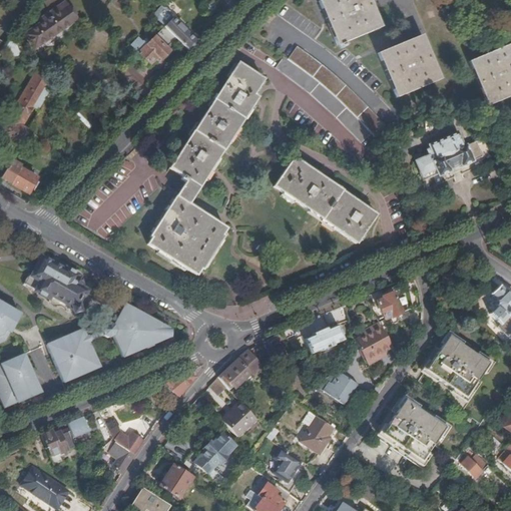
[(339,44),(383,26),(372,0),(321,0),(339,44)]
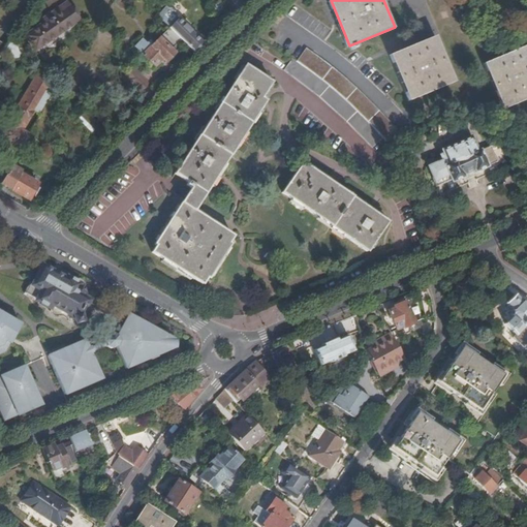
[(44,21),(70,3),(68,1),(42,19),(44,21)]
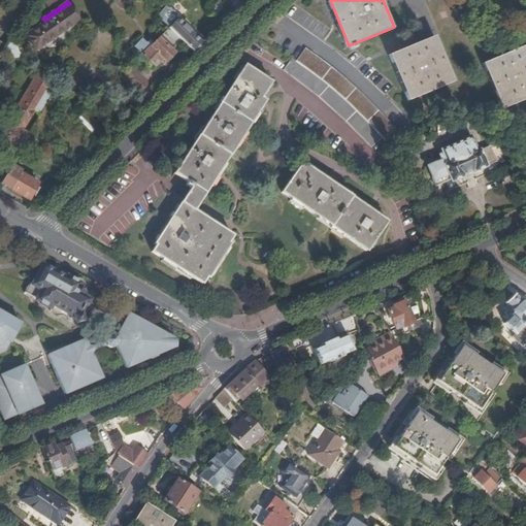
[(80,19),(70,3),(44,21),(46,24),(33,32),(42,44),(80,19)]
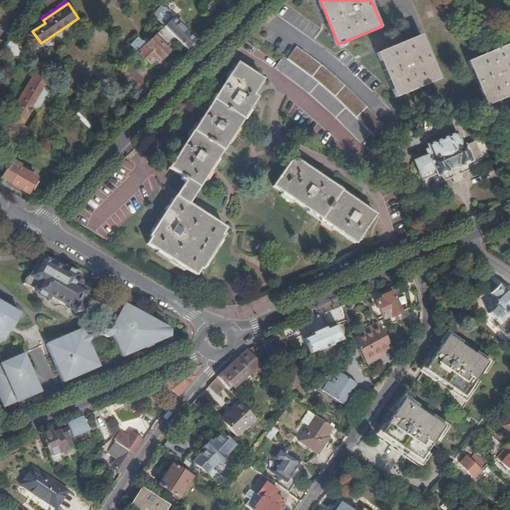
[(177,37),(190,51),(199,42),(172,15),(172,11),(168,6),(165,7),(162,5),(154,13),(158,18),(165,25),(177,37)]
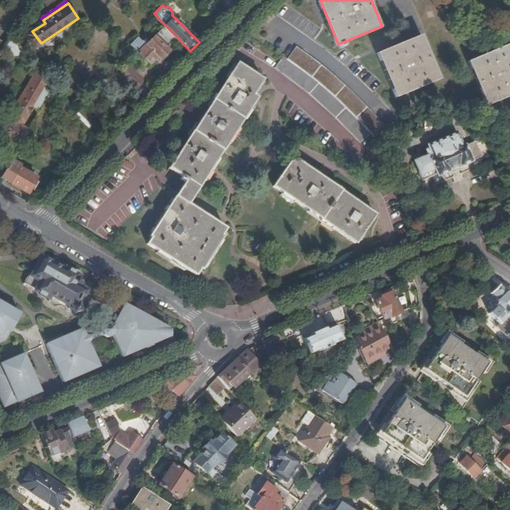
[(167,46),(177,37),(165,25),(150,39),(147,37),(143,40),(139,36),(132,43),(150,62),(159,54),(163,58),(171,50),(167,46)]
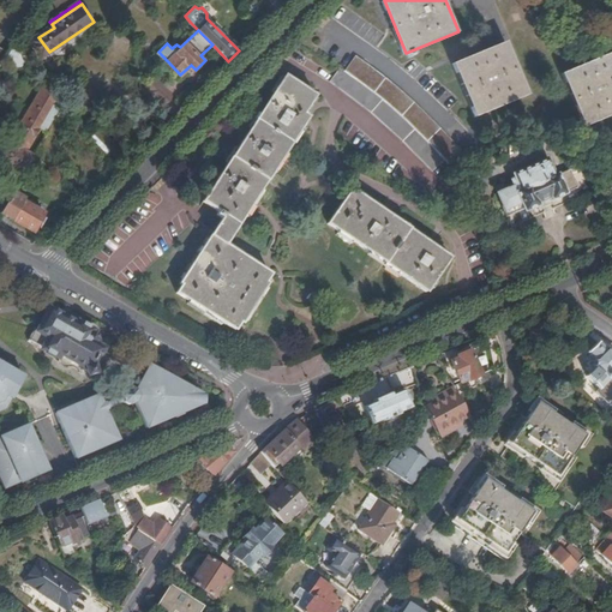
[(45,55),(49,52),(39,37),(34,41),(45,55)]
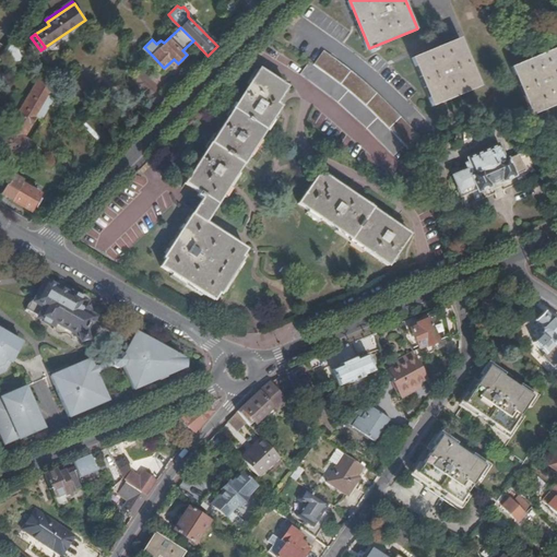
[(483,85),(463,37),(415,57),(435,105),(483,85)]
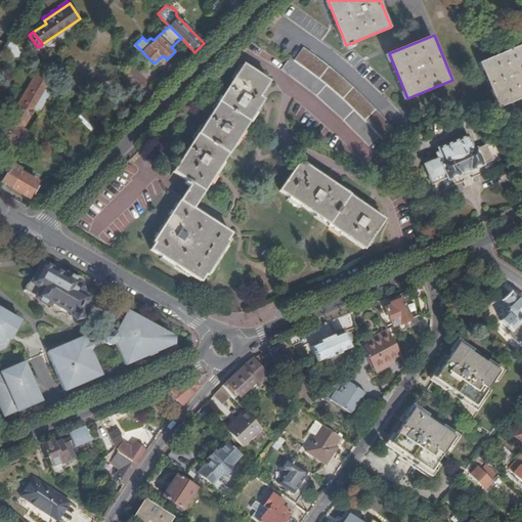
[(4,51),(12,56),(18,55),(25,49),(12,36),(8,44),(4,51)]
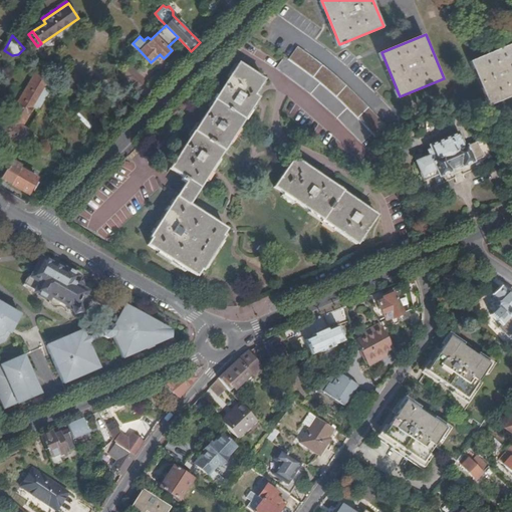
[(4,50),(8,43),(0,37),(0,55),(0,56),(4,50)]
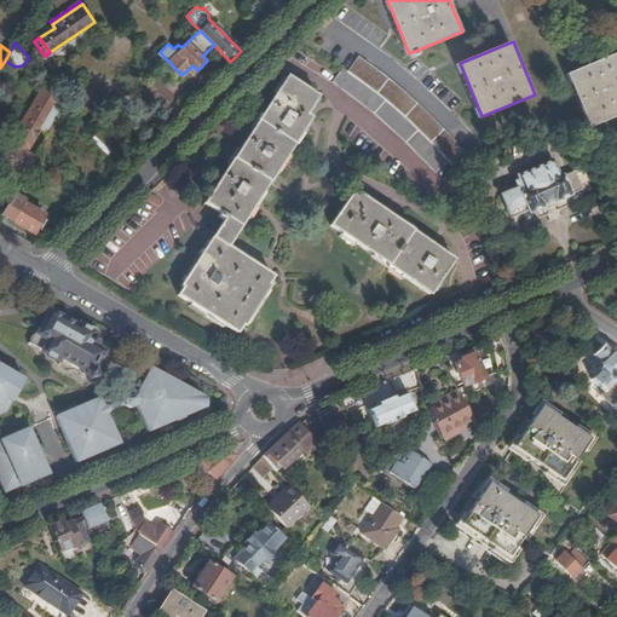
[(616,53),(568,74),(592,127),(616,115),(616,53)]
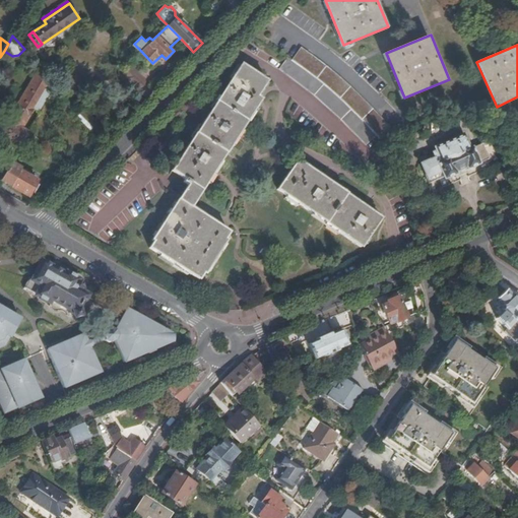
[(378,132),(384,140),(398,134),(383,116),(358,89),(331,68),(302,48),(294,59),(300,64),(331,85),(347,100),(373,126),(378,132)]
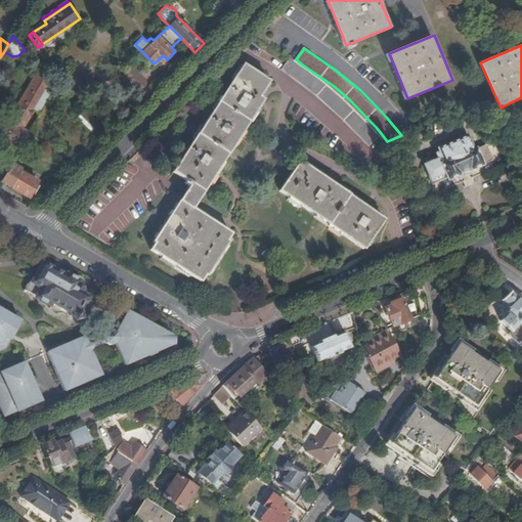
[(0,57),(0,82),(12,62),(9,60),(12,56),(4,51),(0,57)]
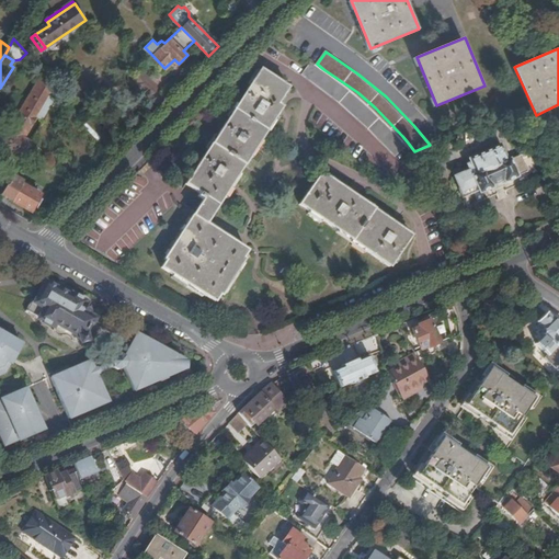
[(396,153),(408,143),(402,136),(375,107),(357,92),(323,69),(317,64),(314,61),(305,73),(340,99),(365,118),(396,153)]
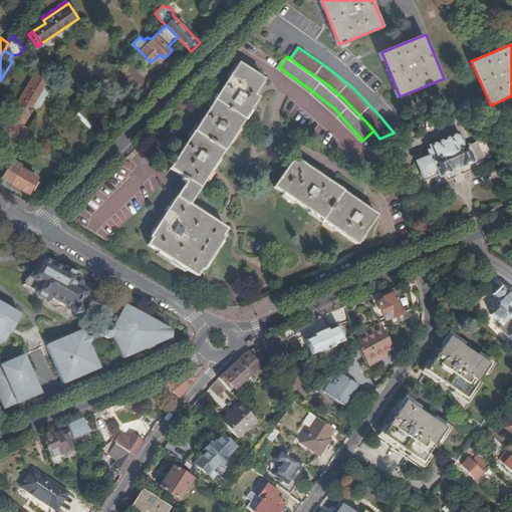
[(265,79),(240,62),(238,64),(233,73),(208,111),(202,119),(177,159),(172,167),(171,169),(188,182),(151,238),(153,240),(148,245),(196,277),(200,270),(202,271),(224,239),(221,237),(226,231),(188,206),(259,97),(255,94),(265,79)]
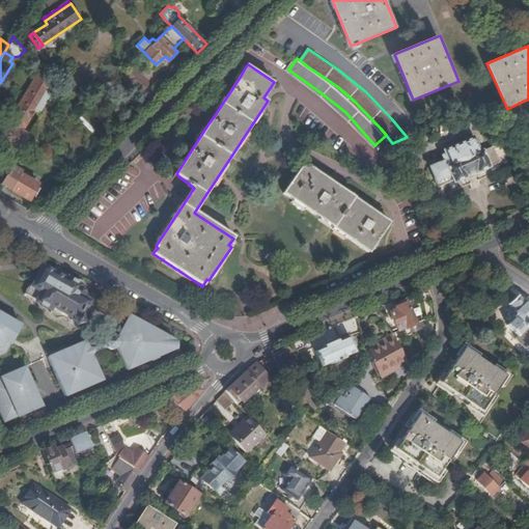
[(127,75),(141,89),(149,82),(135,66),(127,75)]
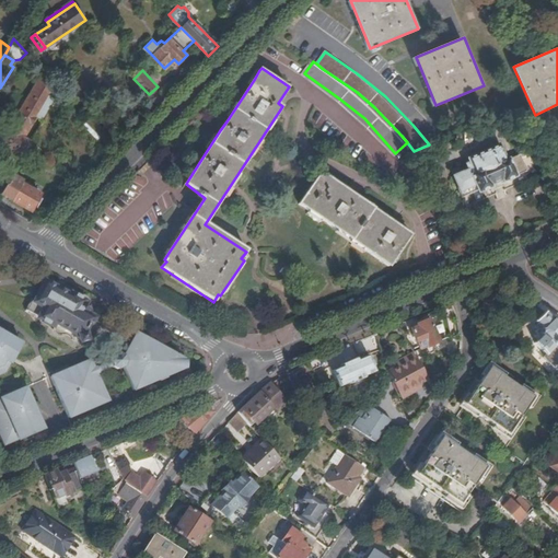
[(47,117),(64,90),(46,71),(1,146),(22,159),(32,142),(24,138),(39,113),(47,117)]
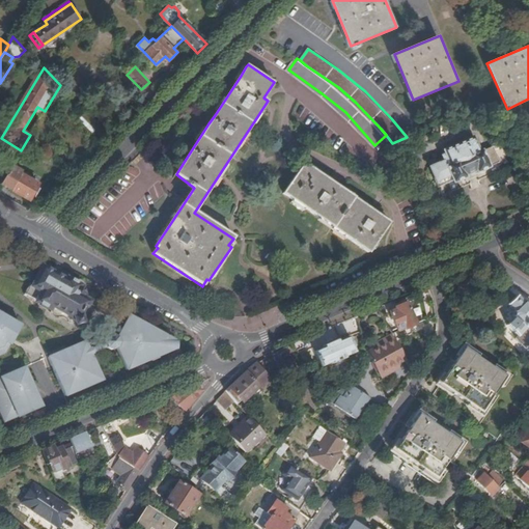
[(501,159),(495,146),(493,146),(484,149),(484,148),(482,148),(476,136),(445,148),(447,152),(443,154),(445,159),(439,161),(437,157),(428,160),(429,165),(428,165),(438,186),(453,179),(454,183),(469,176),(467,174),(478,169),(479,172),(492,167),(493,165),(499,163),(501,159)]
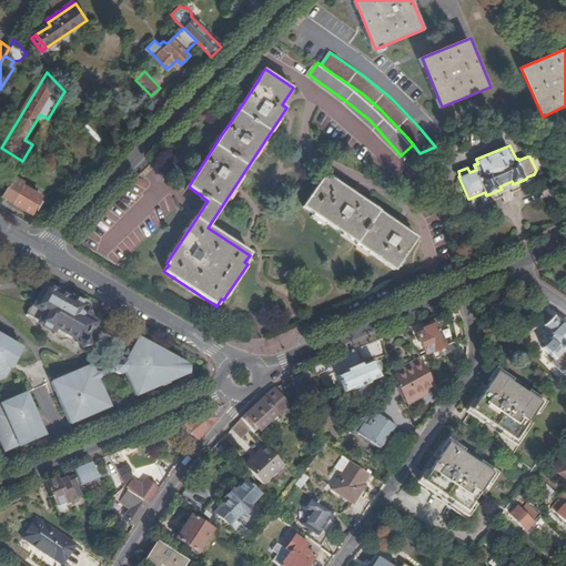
[(395,269),(415,236),(325,175),(303,208),(395,269)]
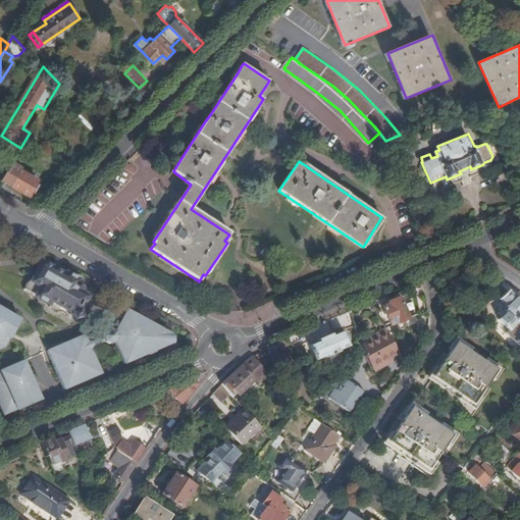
[(12,162),(1,180),(28,197),(38,182),(20,171),(22,168),(12,162)]
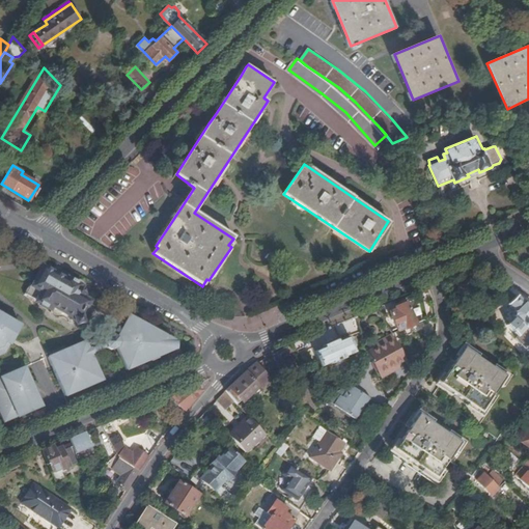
[(84,214),(78,226),(90,232),(96,220),(84,214)]
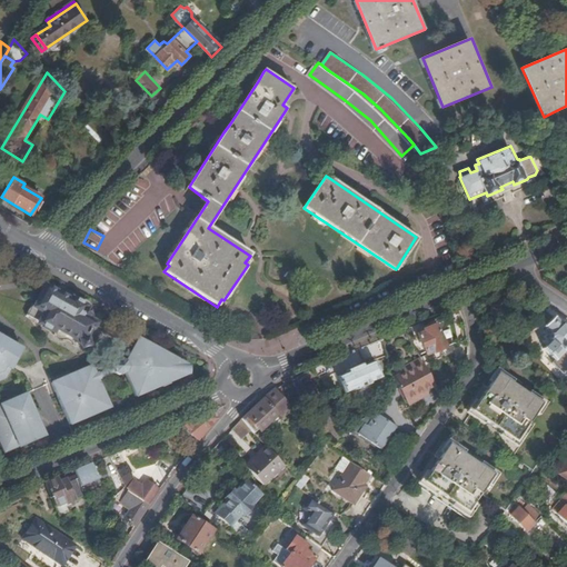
[(86,344),(98,322),(89,318),(89,317),(92,315),(90,308),(86,309),(86,305),(73,298),(71,300),(48,287),(36,308),(31,306),(27,316),(53,331),(56,327),(86,344)]
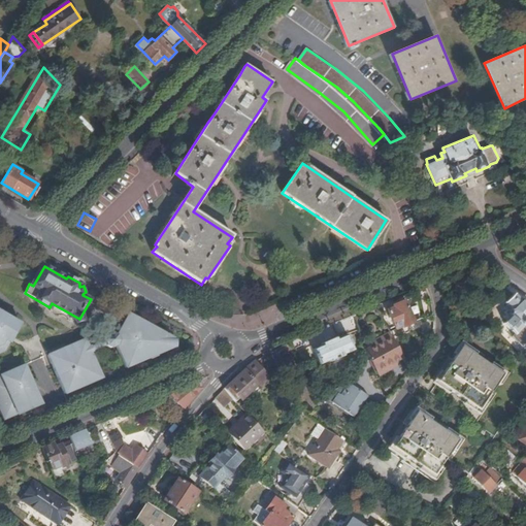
[(523,300),(517,294),(507,302),(514,308),(514,317),(507,323),(518,334),(514,337),(523,346),(525,342),(525,299),(523,300)]
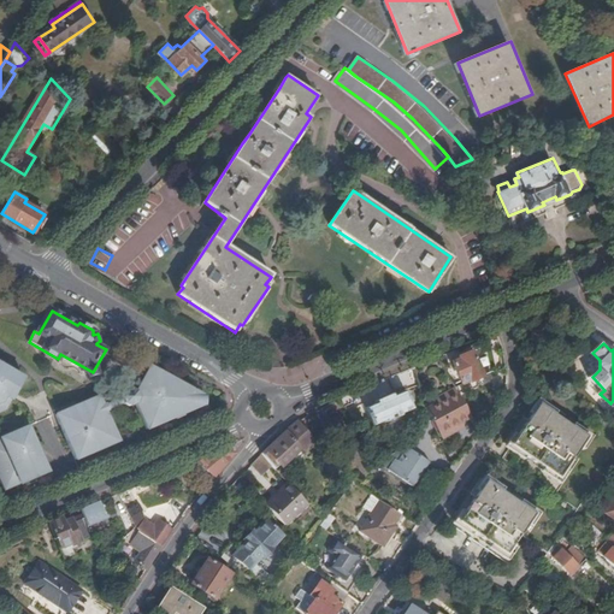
[(489,376),(477,348),(461,354),(462,355),(453,360),(464,384),(473,381),(473,382),(489,376)]
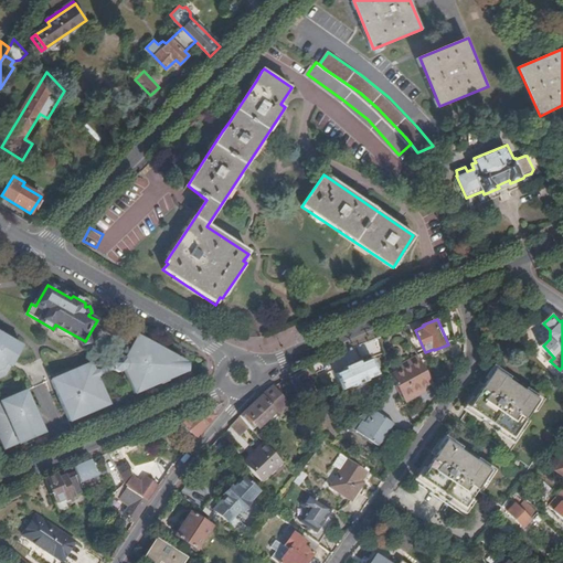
[(11,365),(12,367),(24,346),(0,330),(0,376),(6,375),(11,365)]
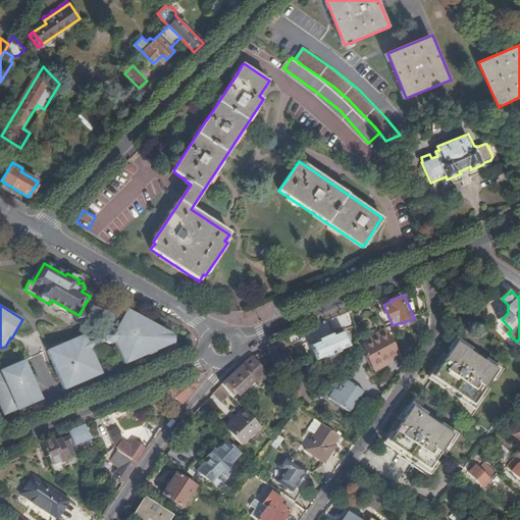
[(106,332),(109,340),(115,342),(124,362),(171,343),(169,333),(126,308),(113,329),(109,326),(106,332)]
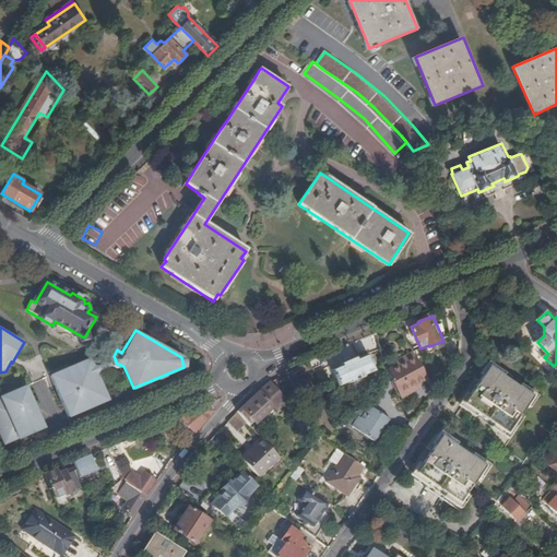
[(428,376),(414,351),(402,357),(404,363),(401,365),(390,370),(403,395),(413,390),(410,386),(419,380),(428,376)]
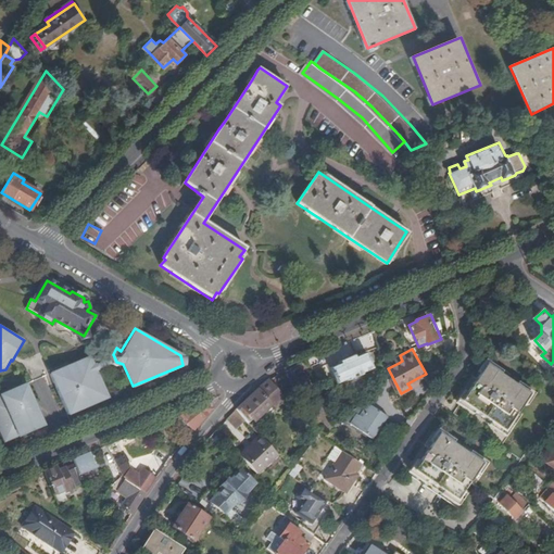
[(373,369),(366,352),(355,356),(353,354),(339,361),(339,363),(328,368),(336,385),(347,380),(348,381),(363,375),(362,374),(373,369)]
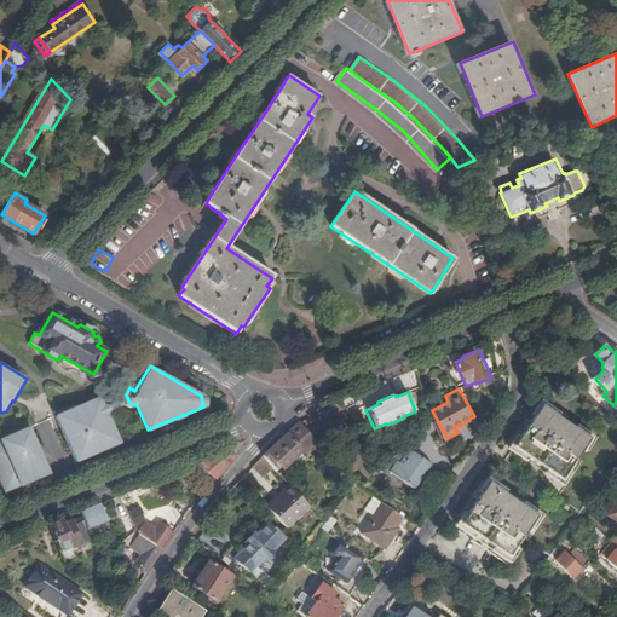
[(120,442),(108,413),(104,404),(101,395),(56,414),(76,460),(120,442)]
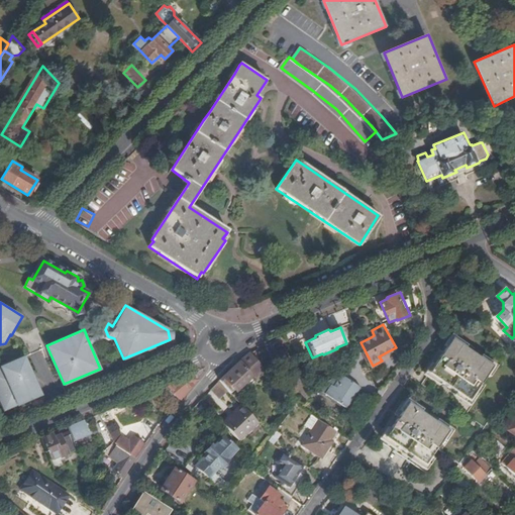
[(87,337),(90,344),(108,336),(105,329),(87,337)]
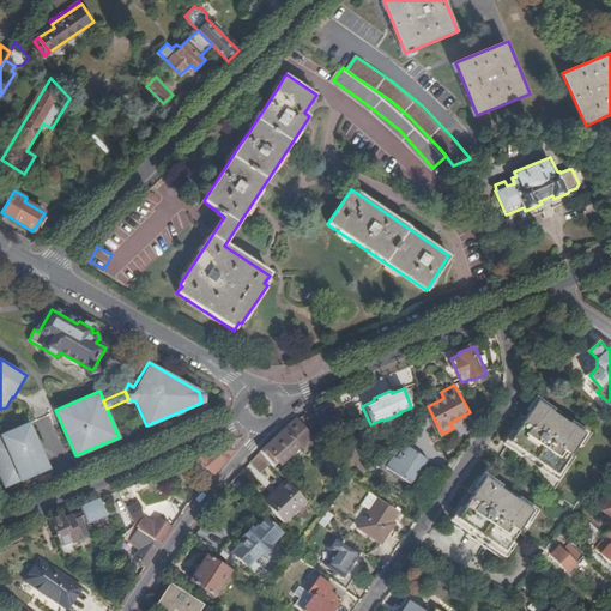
[(584,435),(537,403),(508,443),(556,476),(584,435)]
